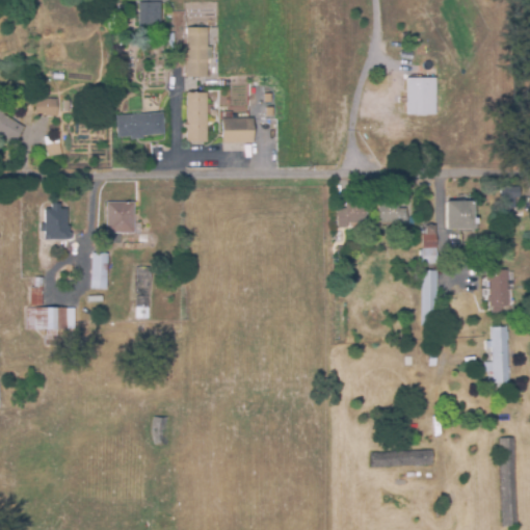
[(152,26),(138,25),(139,10),(153,11),(152,26)]
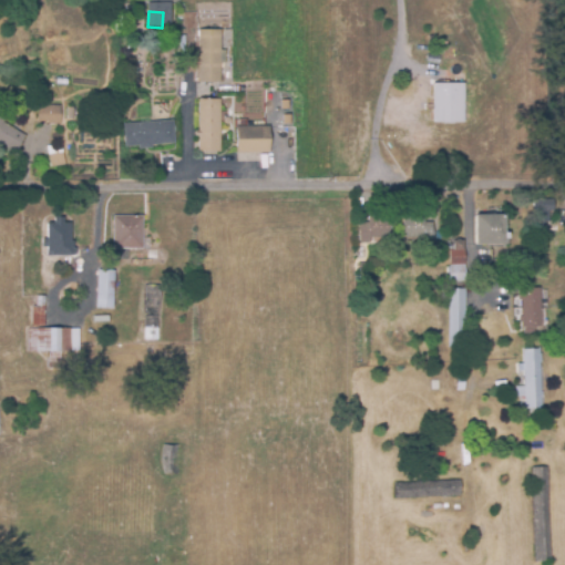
[(199,81),(199,29),(221,29),(221,49),(226,49),(226,63),(221,63),(221,81),(199,81)]
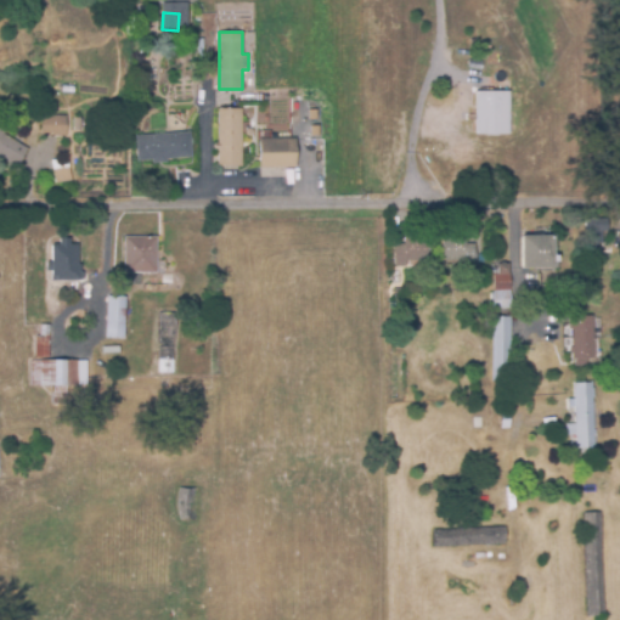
[(477,133),(509,131),(508,88),(474,89),(477,133)]
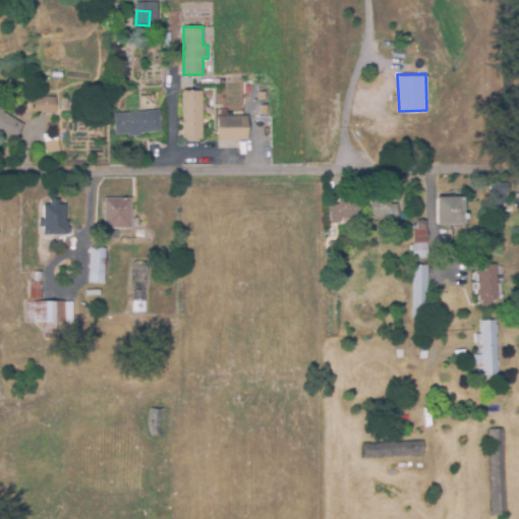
[(204,139),(183,139),(182,124),(180,124),(180,118),(183,118),(183,90),(203,90),(204,139)]
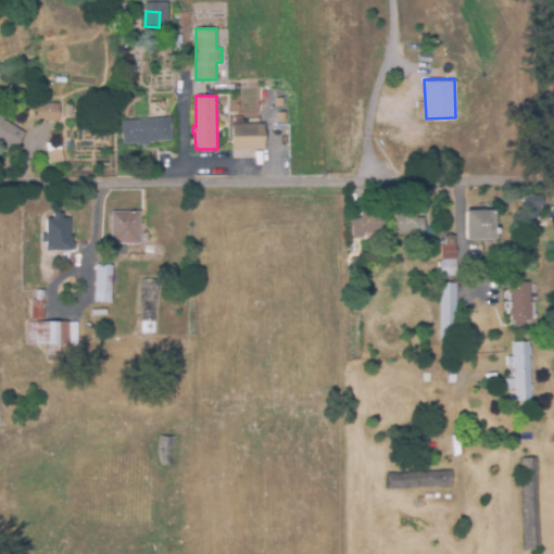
[(37,121),(36,102),(59,102),(60,121),(37,121)]
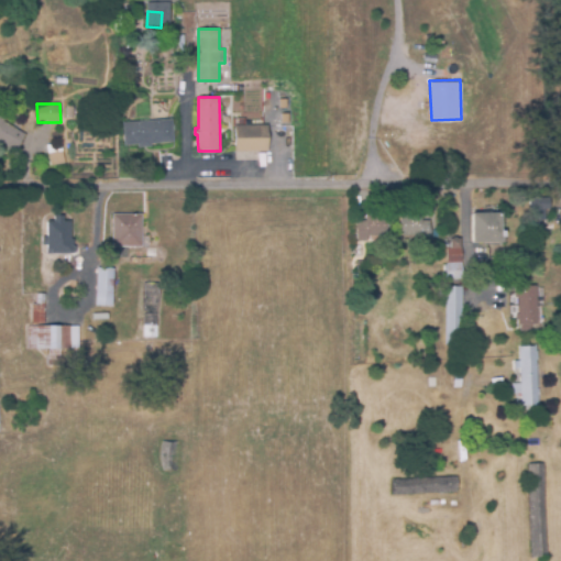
[(0,109),(8,114),(6,117),(26,131),(17,147),(0,138),(0,109)]
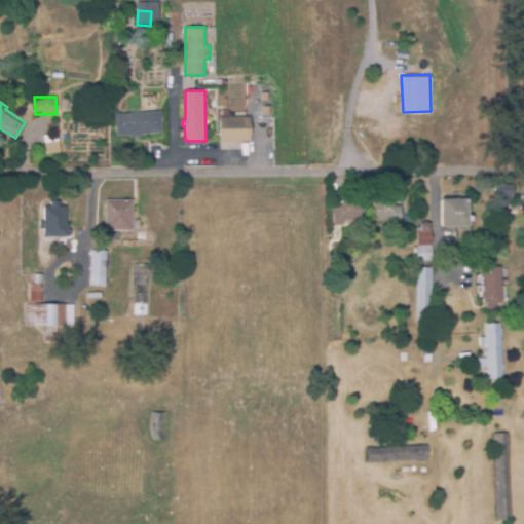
[(129,139),(128,135),(116,136),(114,114),(160,110),(162,133),(142,134),(142,138),(129,139)]
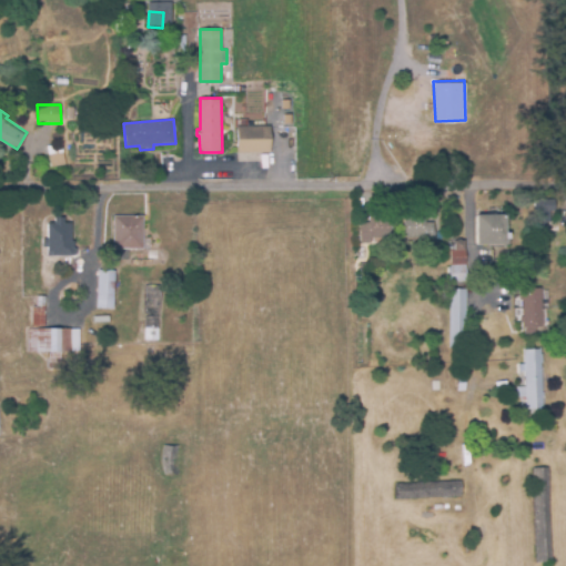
[(236,153),(236,125),(270,125),(270,152),(236,153)]
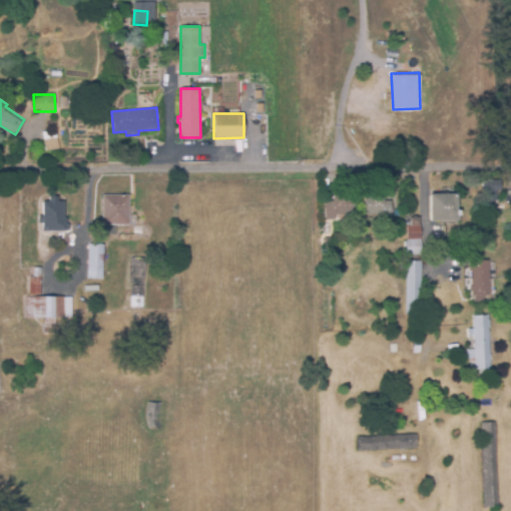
[(45,149),(43,139),(57,136),(59,147),(45,149)]
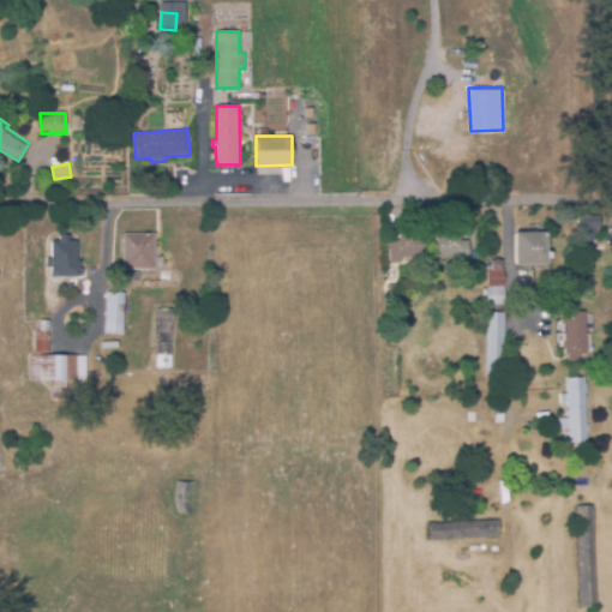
[(601,244),(585,244),(585,239),(582,239),(582,215),(599,215),(599,228),(593,228),(593,234),(595,234),(595,238),(601,238),(601,244)]
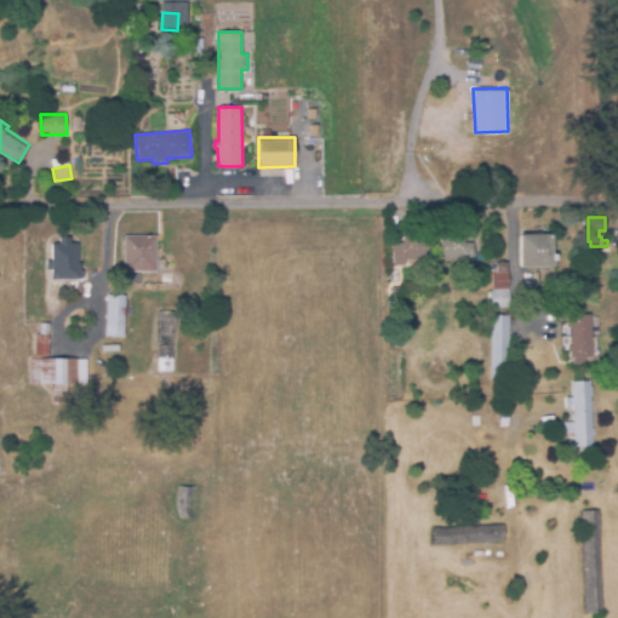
[(405,265),(393,265),(393,242),(402,242),(402,234),(411,234),(411,230),(418,230),(418,235),(425,235),(425,259),(405,259),(405,265)]
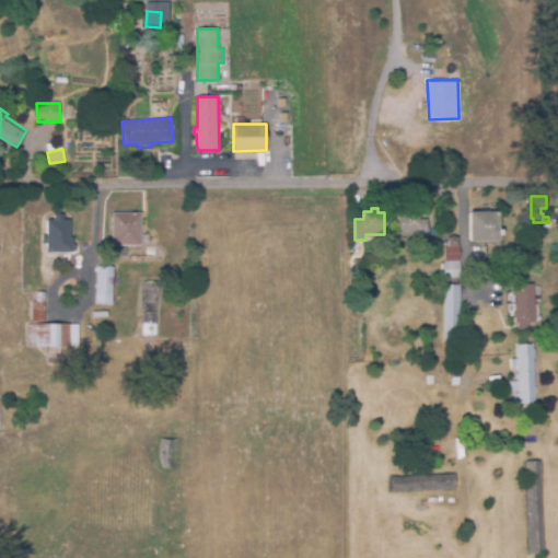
[(427,240),(417,240),(417,234),(398,234),(398,211),(405,211),(405,209),(413,209),(413,211),(418,211),(418,219),(419,218),(428,218),(427,240)]
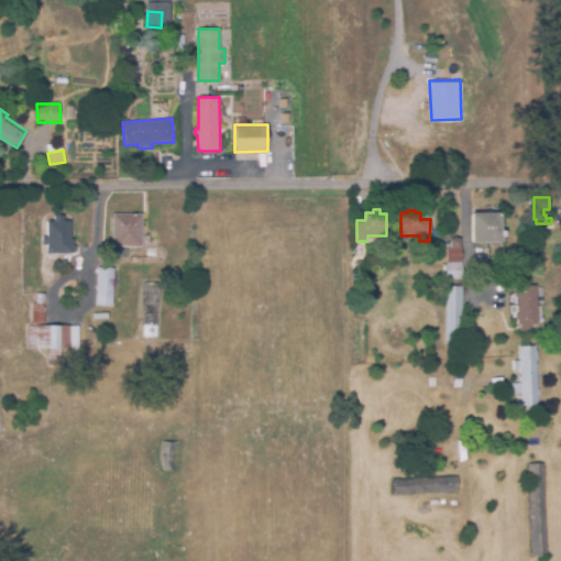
[(113,211),(142,211),(142,244),(113,244),(113,211)]
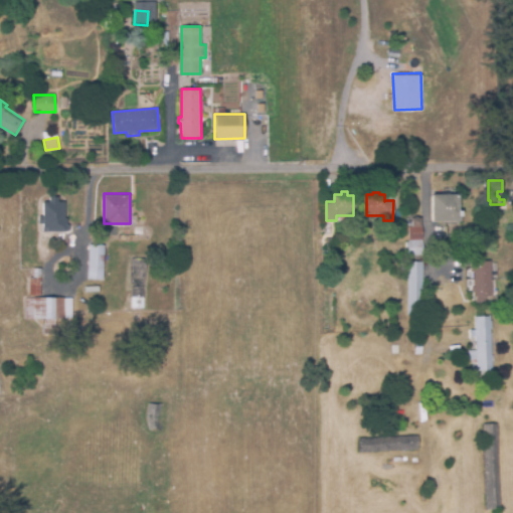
[(459,221),(432,221),(433,194),(459,195),(459,221)]
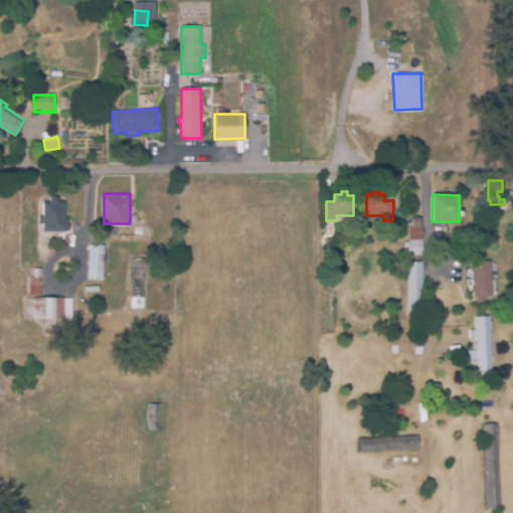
[(70,231),(42,231),(43,224),(39,223),(39,216),(43,216),(43,202),(49,202),(49,196),(58,196),(58,201),(64,202),(63,218),(66,218),(66,224),(70,224),(70,231)]
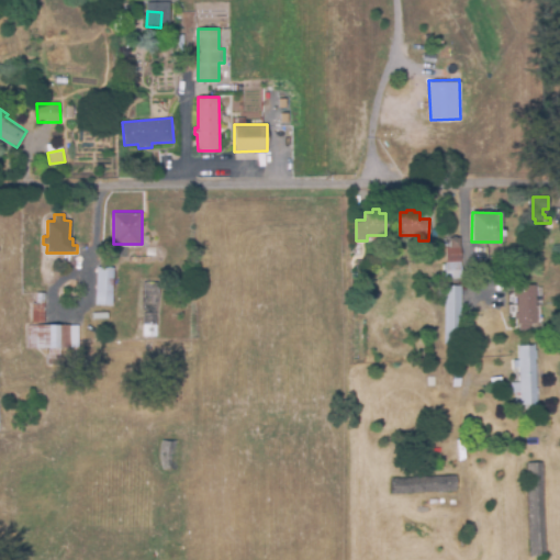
[(450,245),(449,236),(459,236),(459,245),(450,245)]
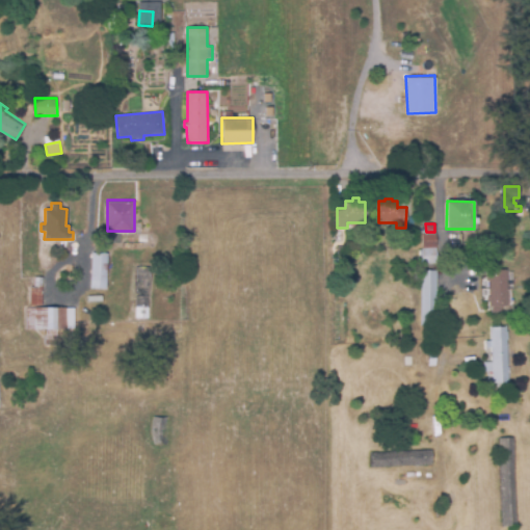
[(421,263),(421,247),(414,247),(414,235),(436,234),(436,247),(438,247),(438,262),(421,263)]
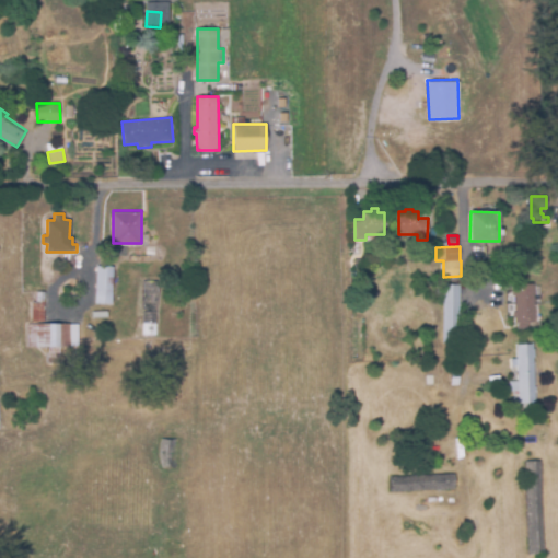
[(112,304),(103,303),(104,294),(95,293),(97,265),(108,266),(107,275),(114,275),(112,304)]
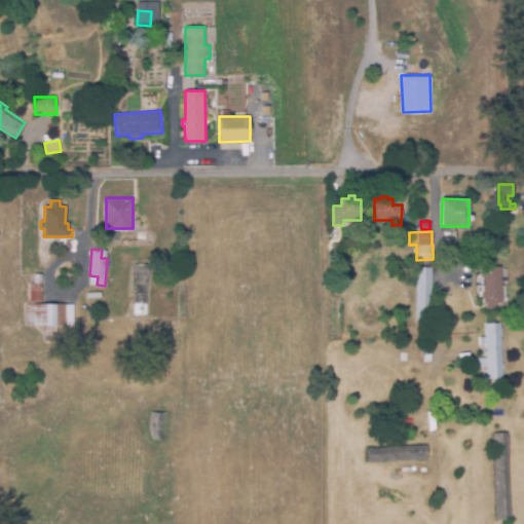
[(147,313),(135,313),(135,263),(147,263),(147,313)]
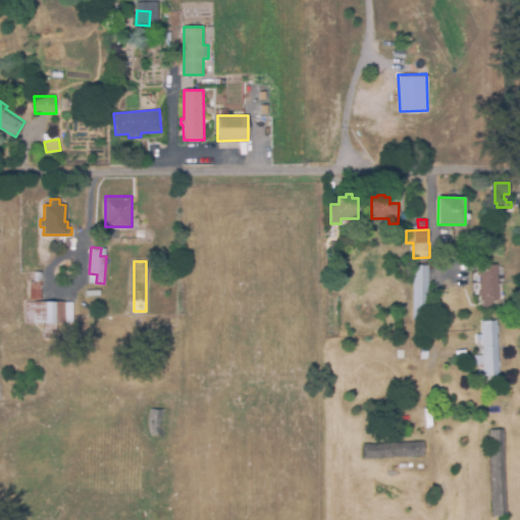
[(428,332),(413,332),(414,264),(429,265),(428,332)]
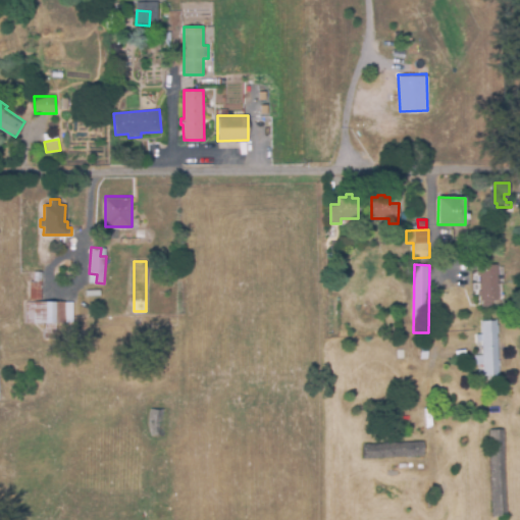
[(481,307),(481,296),(477,296),(477,289),(480,289),(480,265),(498,264),(499,300),(491,300),(492,306),(481,307)]
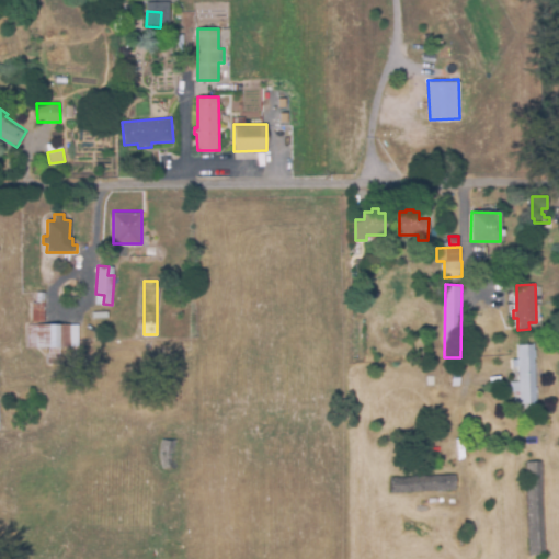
[(47,317),(33,316),(34,293),(38,294),(40,286),(45,287),(45,297),(48,297),(47,317)]
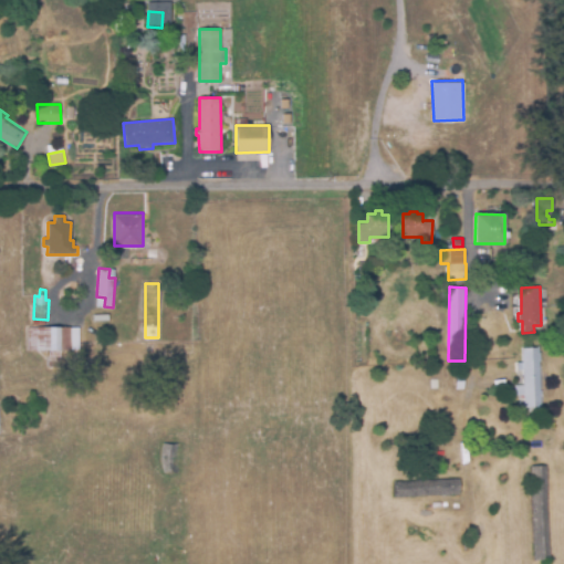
[(53,363),(52,345),(30,347),(28,325),(74,322),(75,327),(82,326),(83,344),(66,345),(68,362),(53,363)]
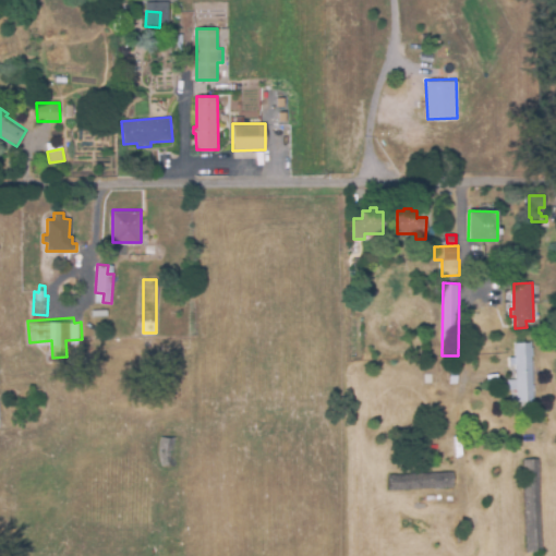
[(520,436),(516,342),(531,342),(535,435),(520,436)]
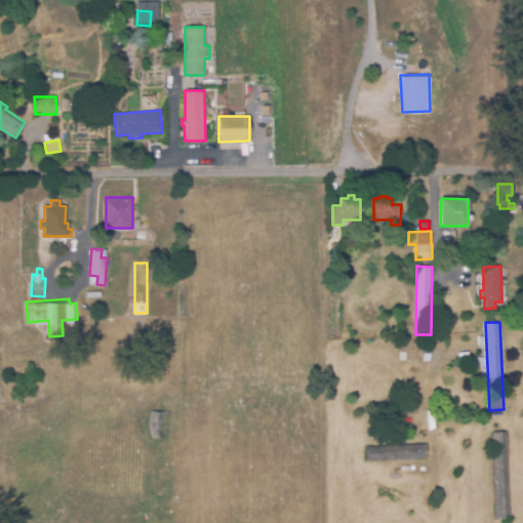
[(166,438),(152,438),(152,410),(166,410),(166,438)]
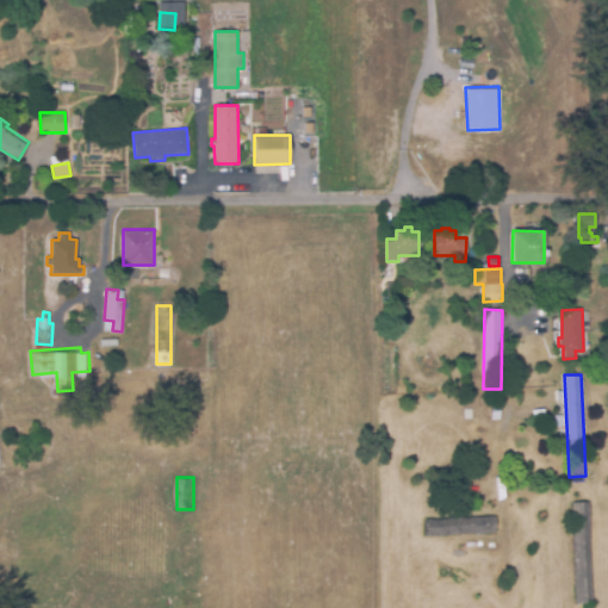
[(576,605),(572,502),(589,502),(593,603),(576,605)]
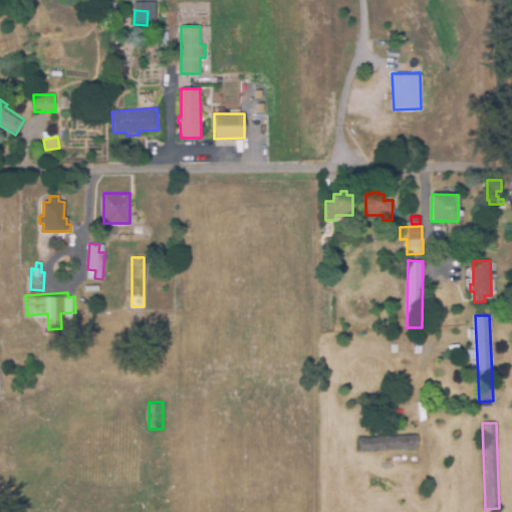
[(357,451),(357,436),(417,435),(418,450),(357,451)]
